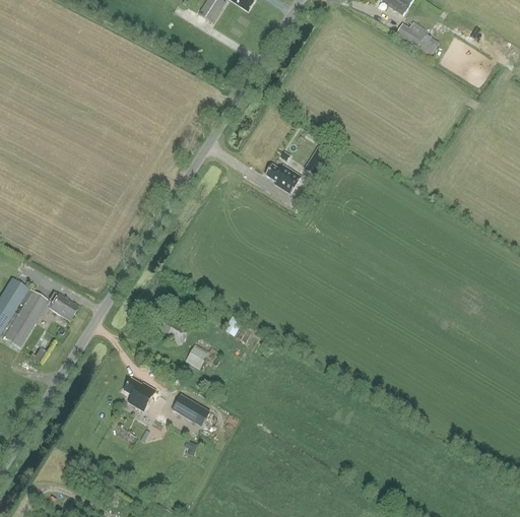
[(206,0),(198,12),(212,21),(225,1),(223,0),(206,0)]
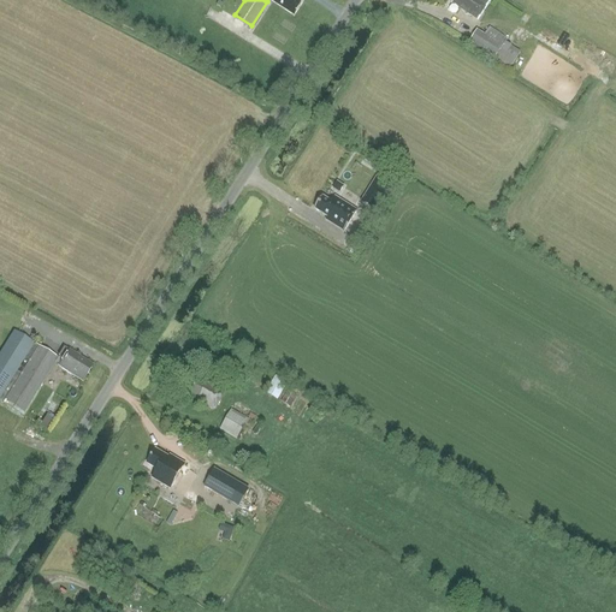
[(295,13),(303,0),(274,0),(295,13)]
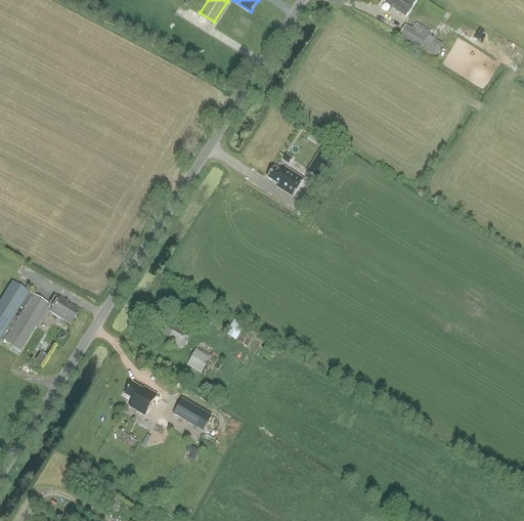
[(406,14),(417,0),(384,0),(406,14)]
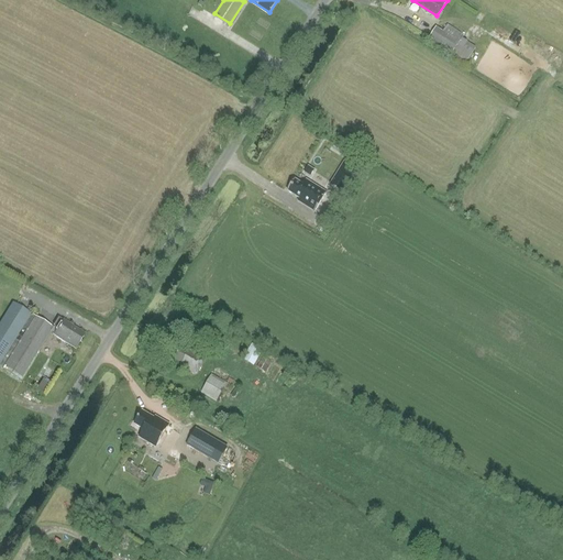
[(462,35),(464,32),(448,22),(443,29),(437,24),(428,37),(464,62),(475,44),(462,35)]
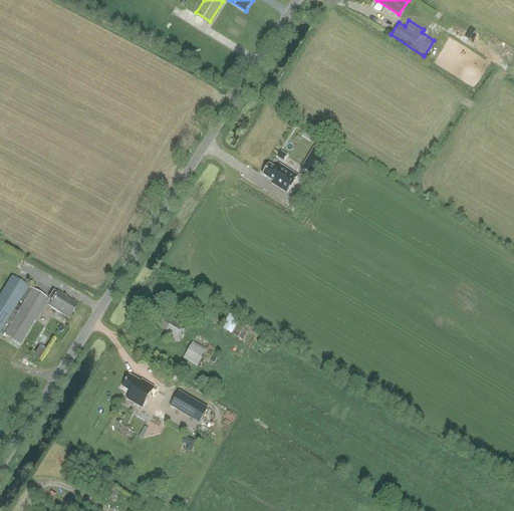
[(282,151),(279,156),(284,159),(287,154),(282,151)]
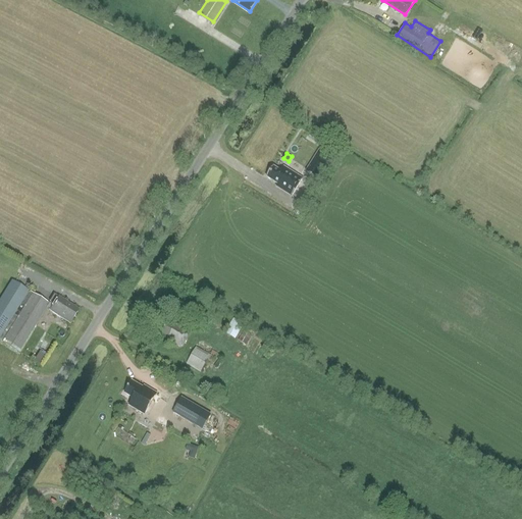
[(292,192),(302,176),(284,165),(281,169),(273,165),(267,174),(275,179),(274,180),(292,192)]
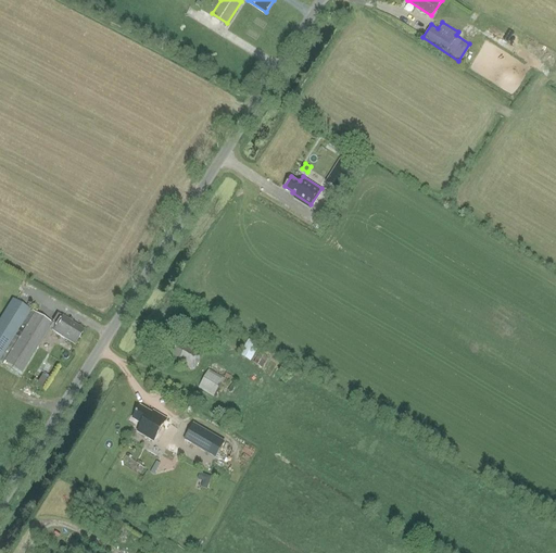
[(13,297),(0,317),(0,360),(21,373),(52,321),(13,297)]
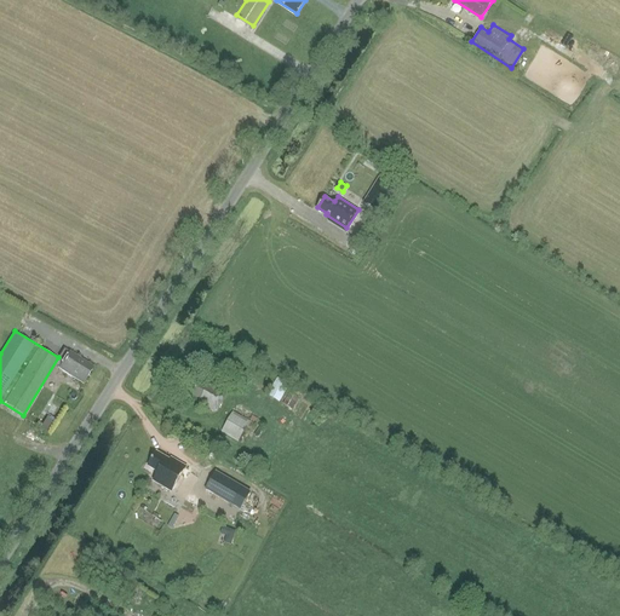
[(58,356),(64,360),(59,366),(59,367),(72,374),(72,373),(84,381),(93,367),(81,358),(69,350),(69,351),(64,347),(58,356)]
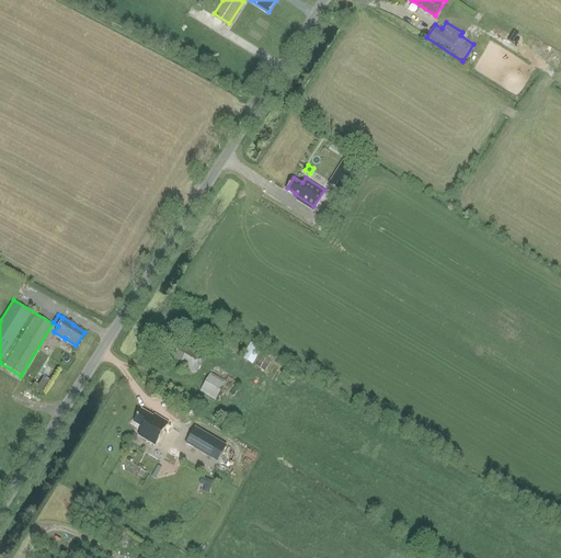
[(241,355),(252,362),(262,346),(250,340),(241,355)]
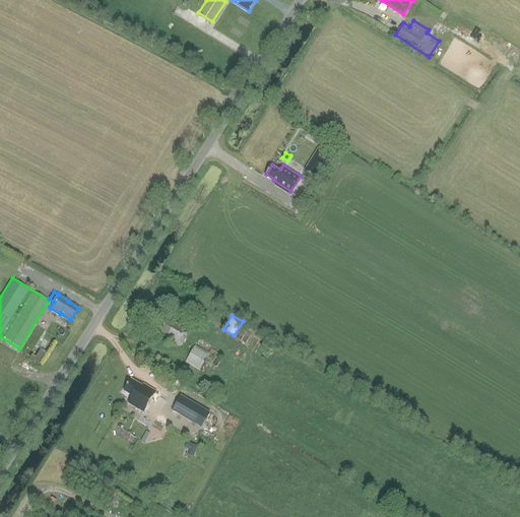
[(180,342),(189,328),(176,320),(174,322),(167,318),(161,327),(169,332),(168,335),(180,342)]
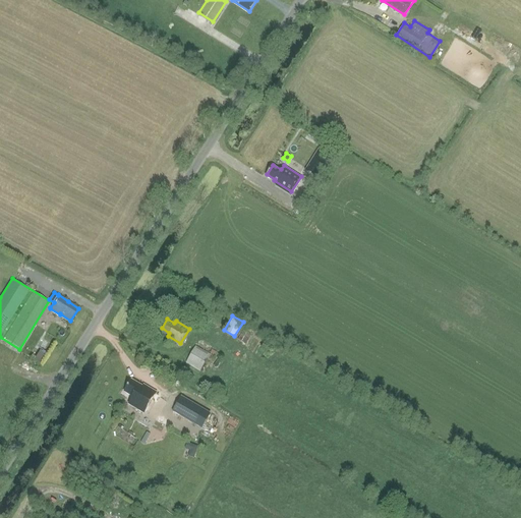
[(32,355),(46,327),(37,323),(22,350),(32,355)]
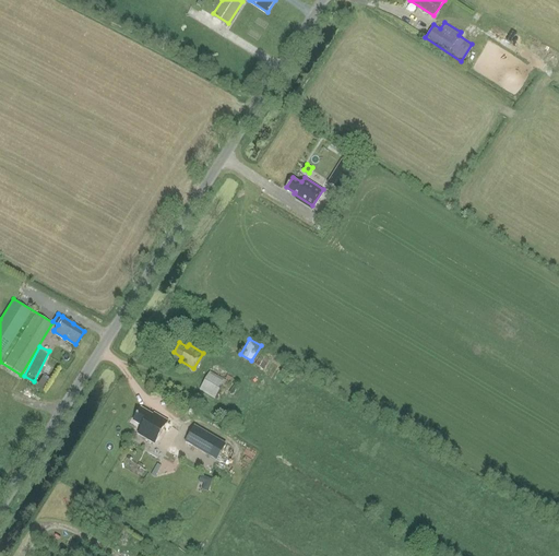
[(254,362),(263,367),(269,357),(261,352),(254,362)]
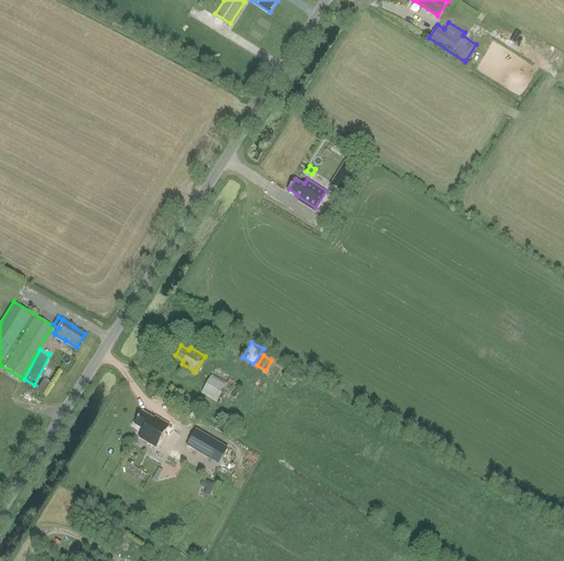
[(227,381),(212,373),(202,390),(217,399),(227,381)]
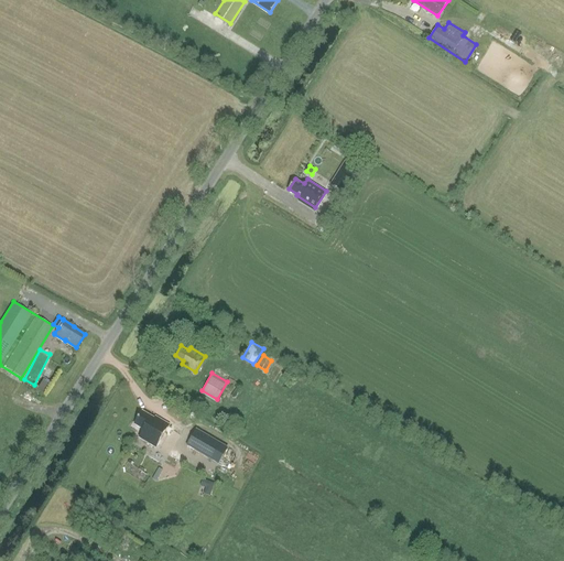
[(43,390),(49,380),(41,376),(35,386),(43,390)]
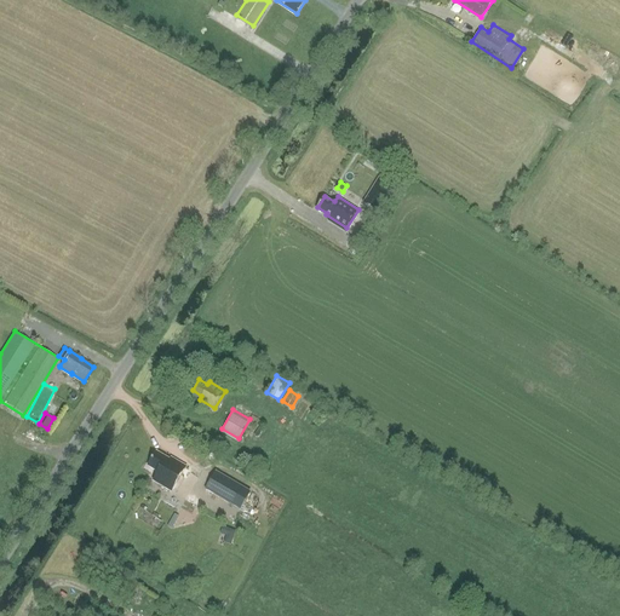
[(156,449),(148,464),(158,470),(153,478),(171,489),(187,464),(171,455),(170,458),(156,449)]
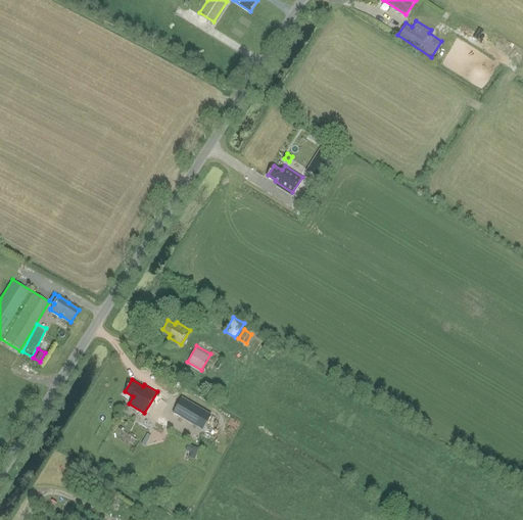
[(182,396),(174,412),(188,420),(196,405),(182,396)]
